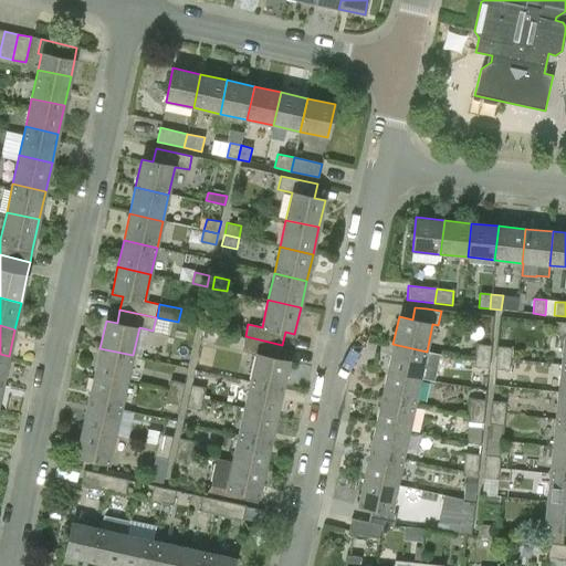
[(250,380),(283,388),(289,360),(279,358),(282,345),(245,336),(242,350),(257,354),(250,380)]
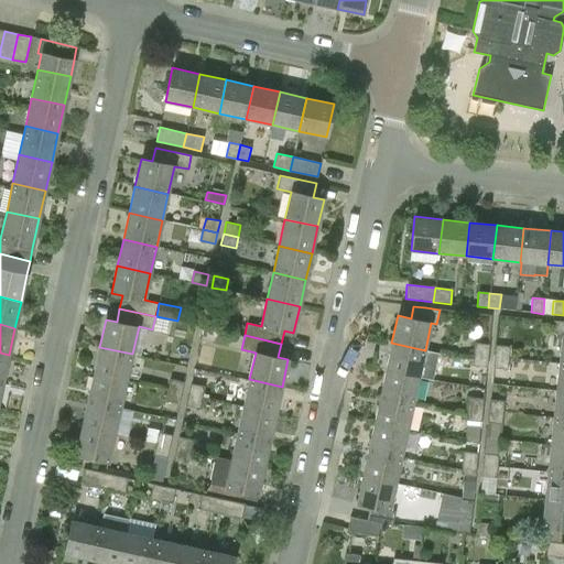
[(386,369),(419,377),(425,350),(391,343),(386,369)]
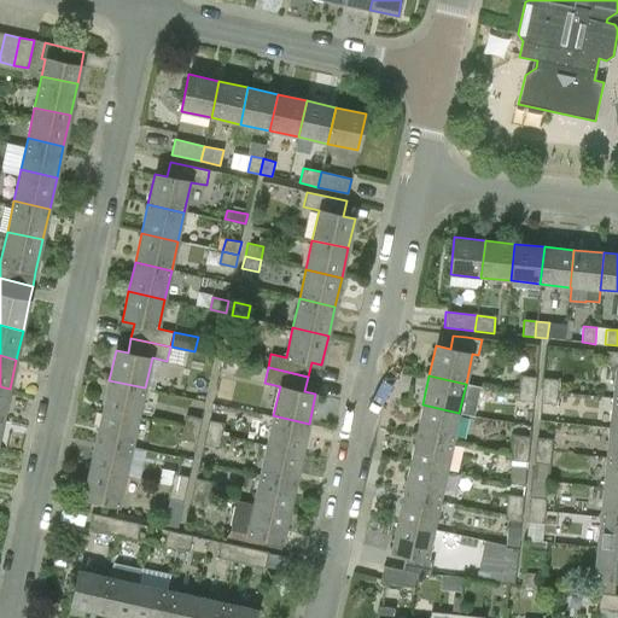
[(537,377),(520,375),(519,388),(535,390),(537,377)]
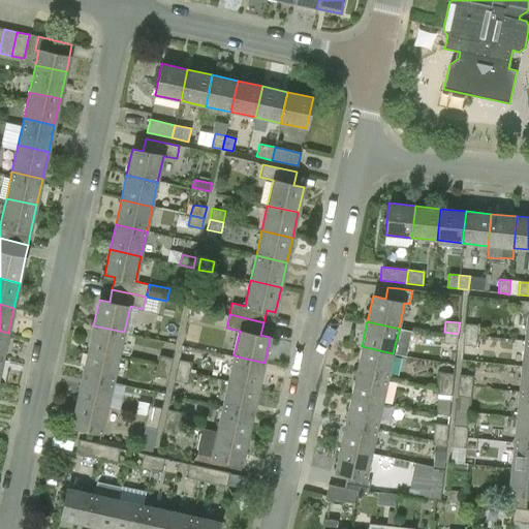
[(478,324),(465,323),(464,334),(477,336),(478,324)]
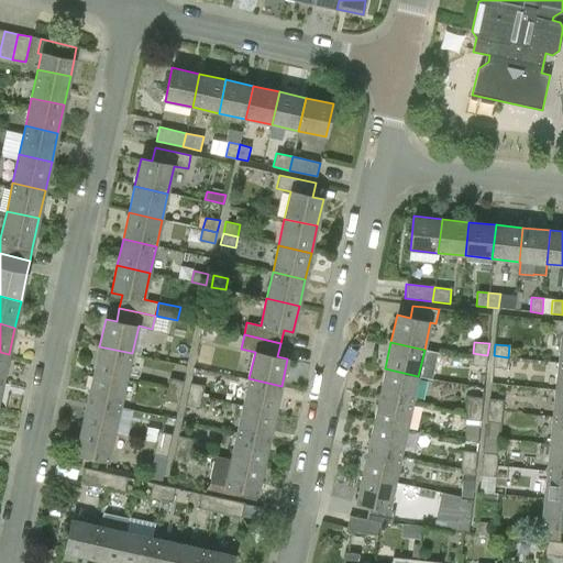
[(94,373),(127,379),(132,353),(99,346),(94,373)]
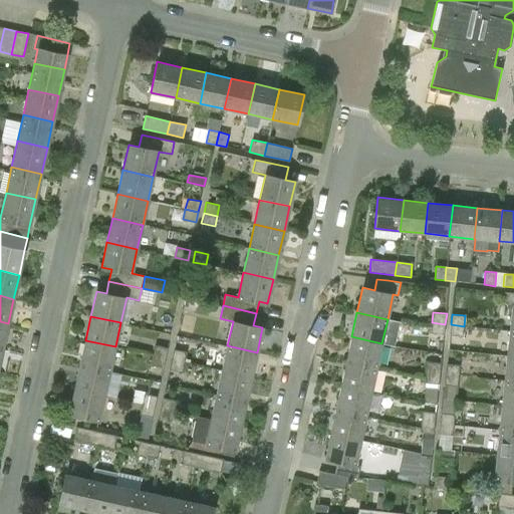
[(0,346),(3,347),(8,323),(0,321),(0,346)]
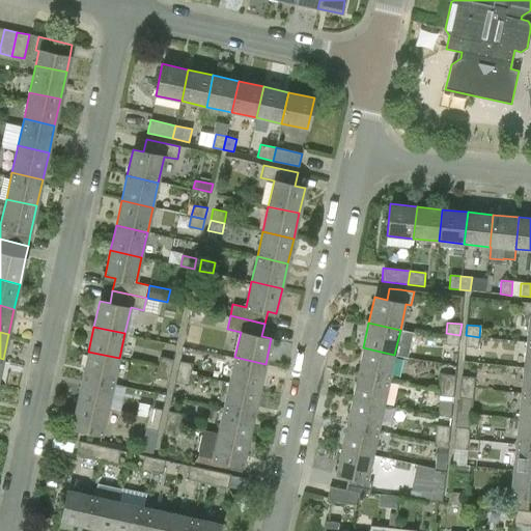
[(444,344),(458,345),(459,335),(446,333),(444,344)]
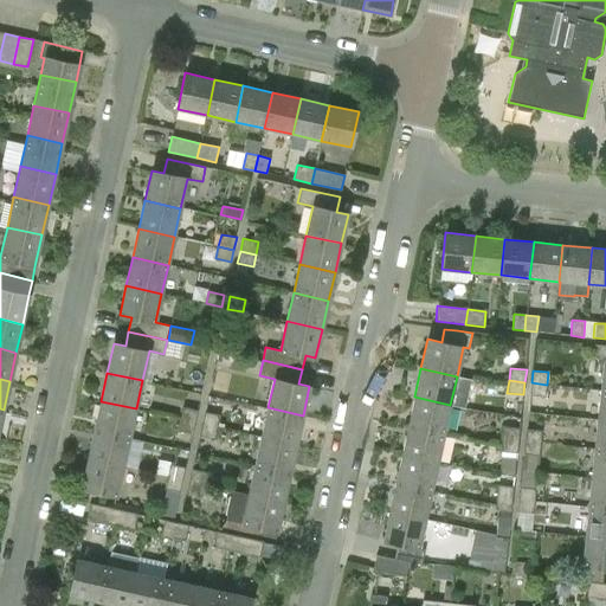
[(532,382),(528,412),(543,413),(546,397),(547,385),(532,382)]
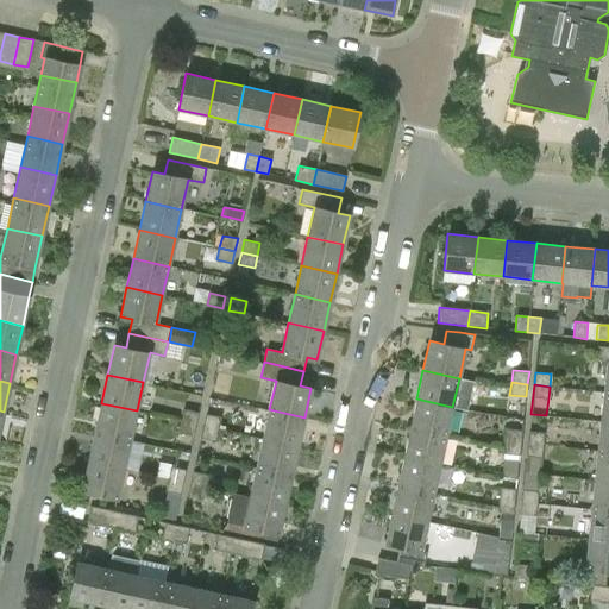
[(410,427),(446,435),(452,407),(416,399),(410,427)]
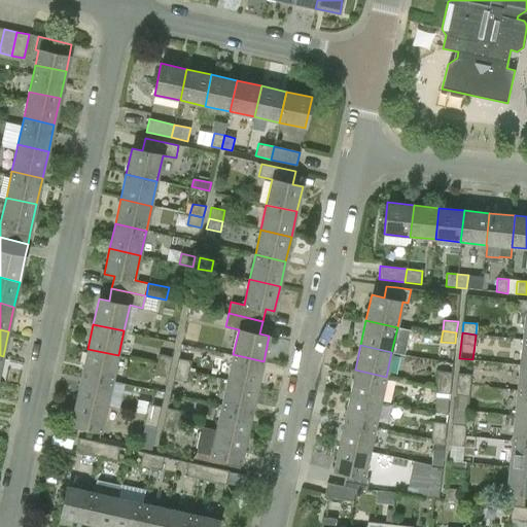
[(81,374),(112,380),(118,355),(88,349),(81,374)]
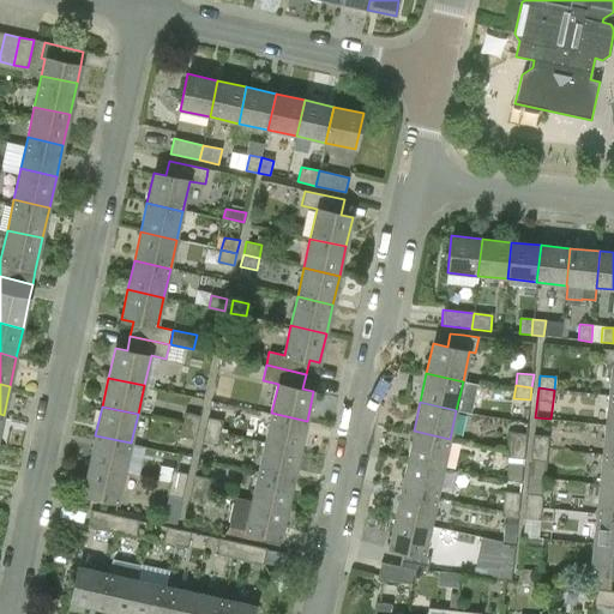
[(200,415),(186,413),(184,425),(198,428),(200,415)]
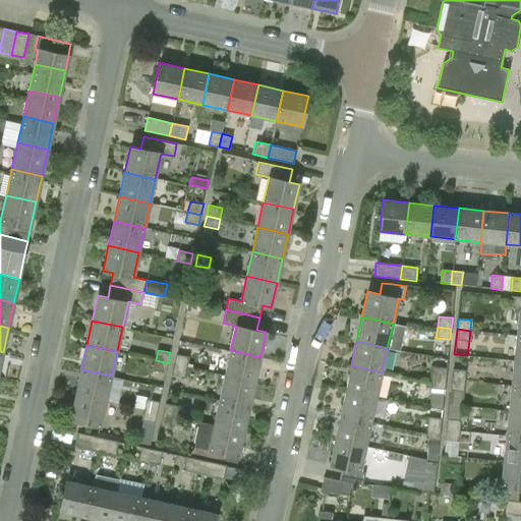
[(225,374),(254,382),(261,357),(230,350),(225,374)]
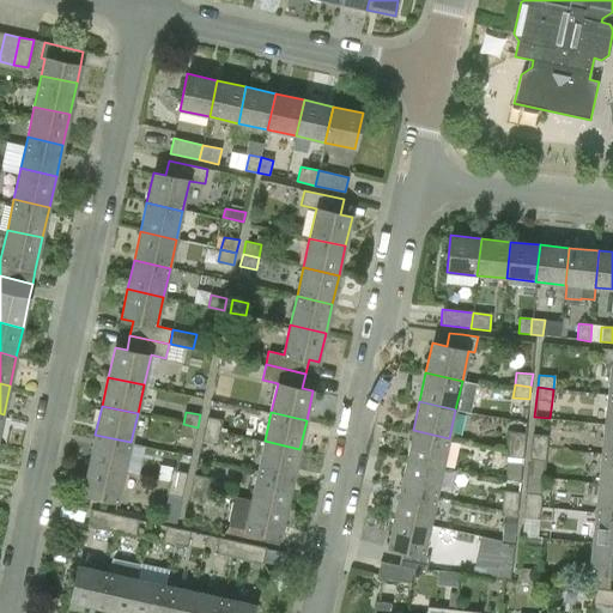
[(223,419),(207,417),(205,428),(220,431),(223,419)]
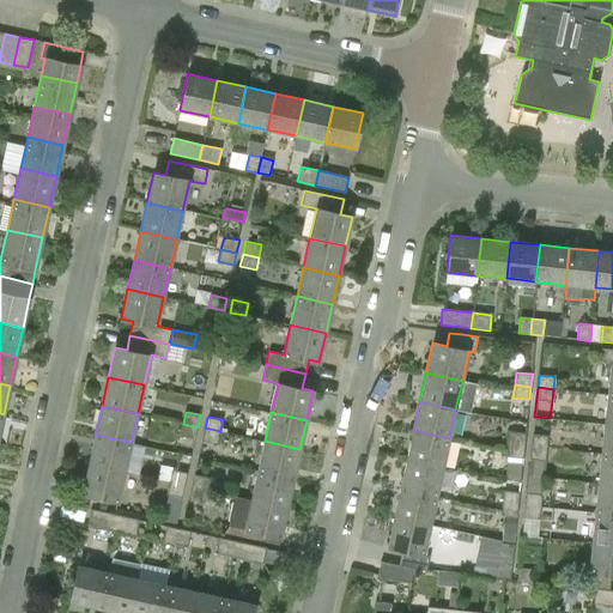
[(180,436),(195,439),(198,428),(183,424),(180,436)]
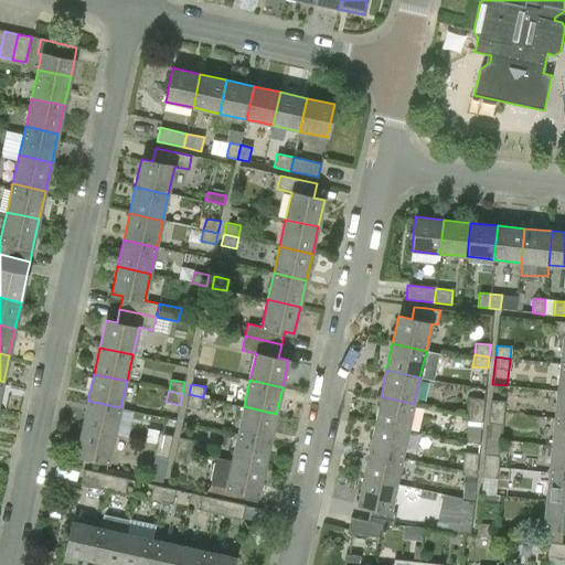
[(564,391),(557,391),(554,418),(564,418),(564,391)]
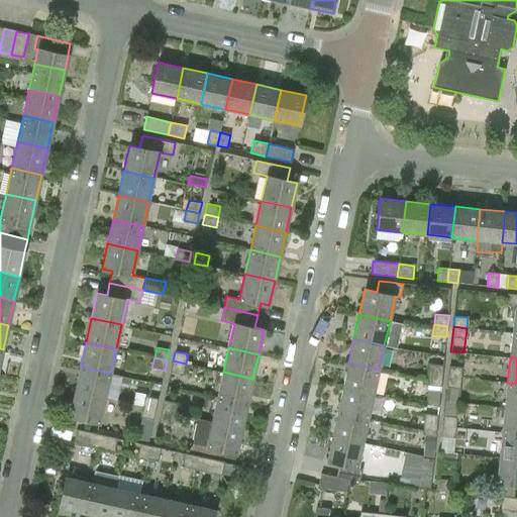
[(170,372),(183,375),(186,364),(173,360),(170,372)]
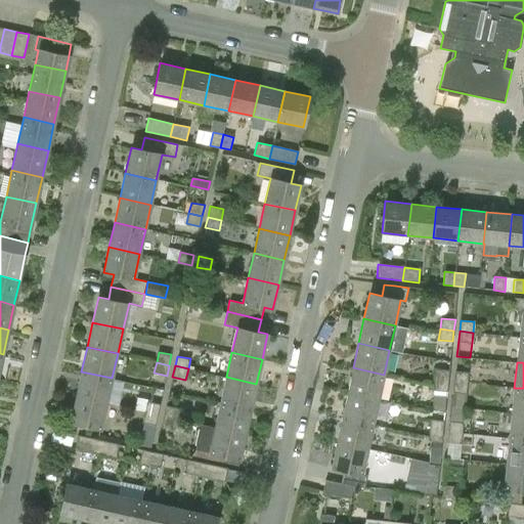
[(347,392),(379,399),(384,375),(353,367),(347,392)]
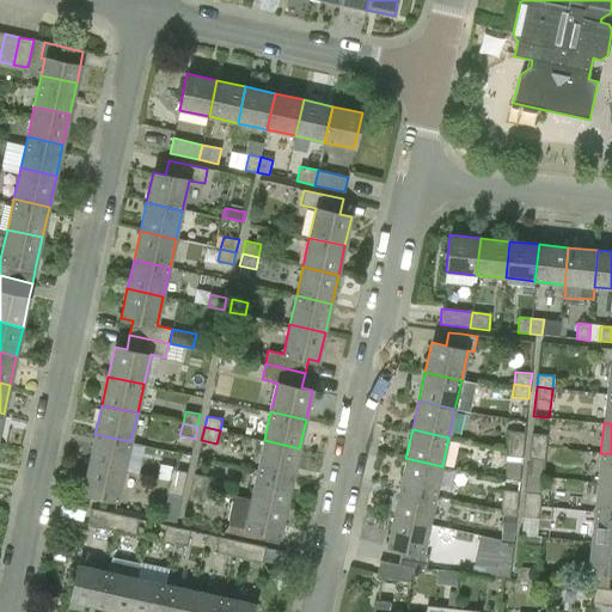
[(524,445),(525,433),(509,430),(508,442),(524,445)]
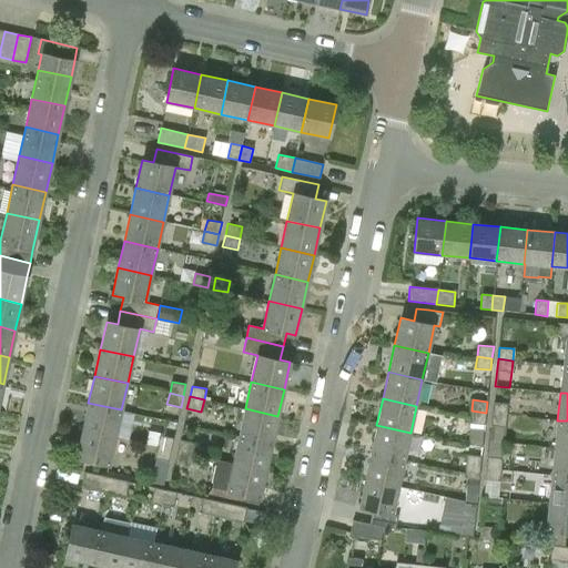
[(508,403),(494,402),(493,413),(507,415),(508,403)]
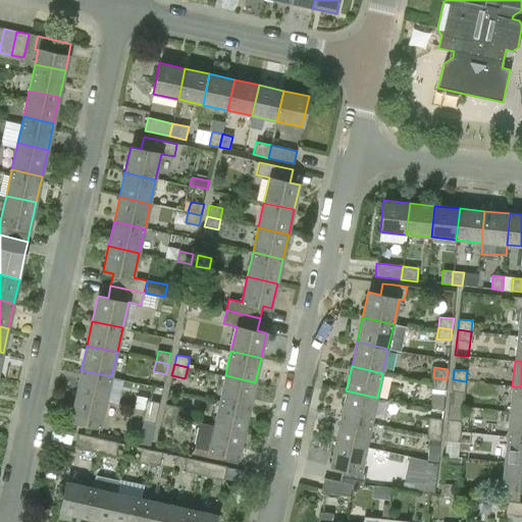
[(75,395),(106,402),(111,376),(81,370),(75,395)]
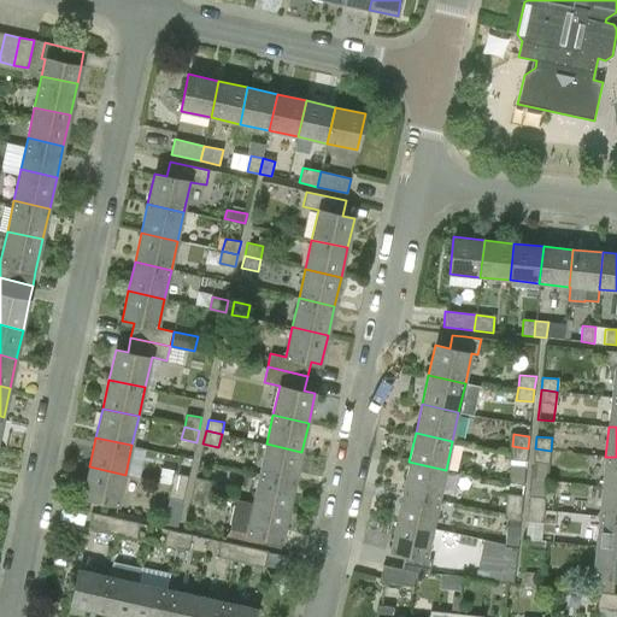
[(259,474),(295,481),(301,452),(266,444),(259,474)]
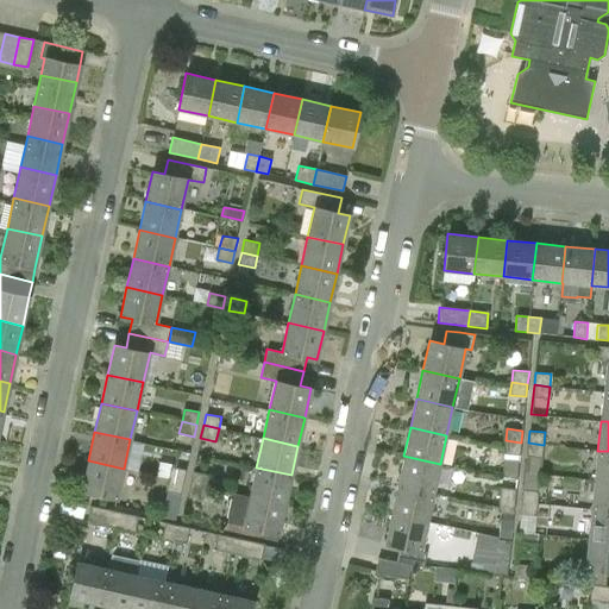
[(503,453),(520,454),(521,443),(506,440),(503,453)]
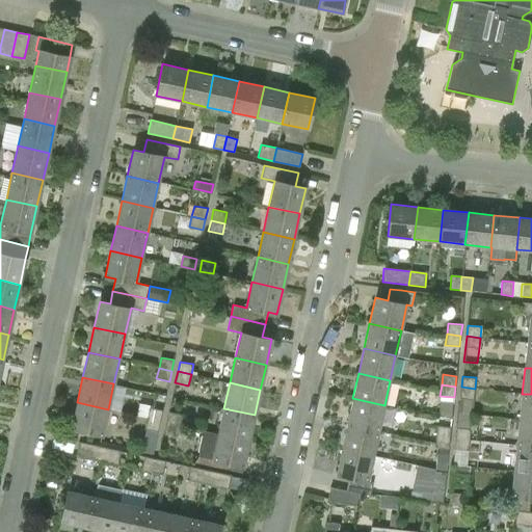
[(459,398),(473,399),(475,389),(461,387),(459,398)]
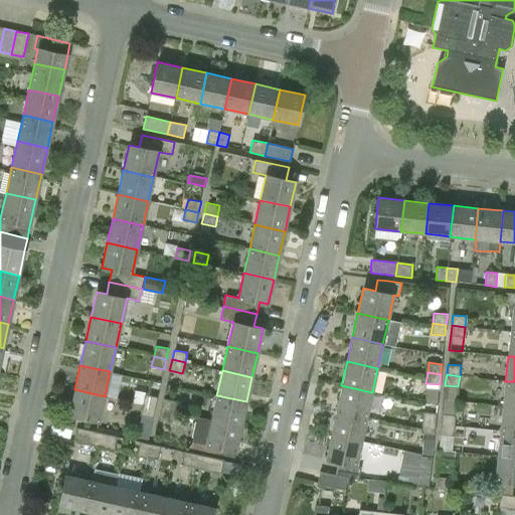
[(514,381),(505,381),(503,405),(514,406),(514,381)]
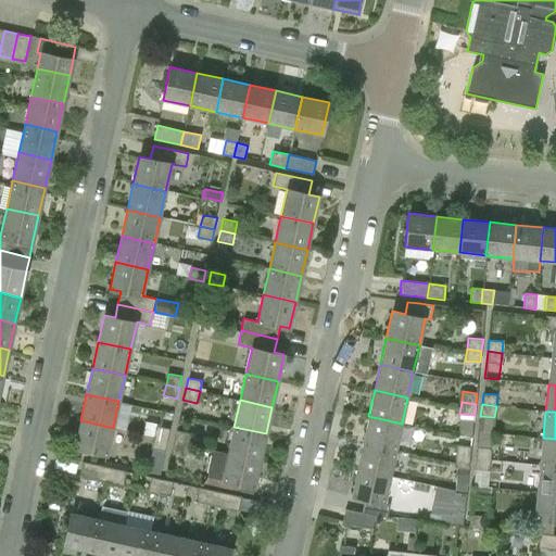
[(363,443),(395,450),(402,424),(368,416),(363,443)]
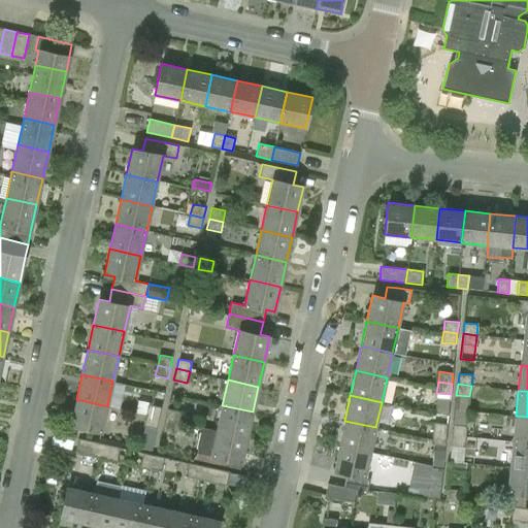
[(107,406),(76,399),(70,425),(101,431),(107,406)]
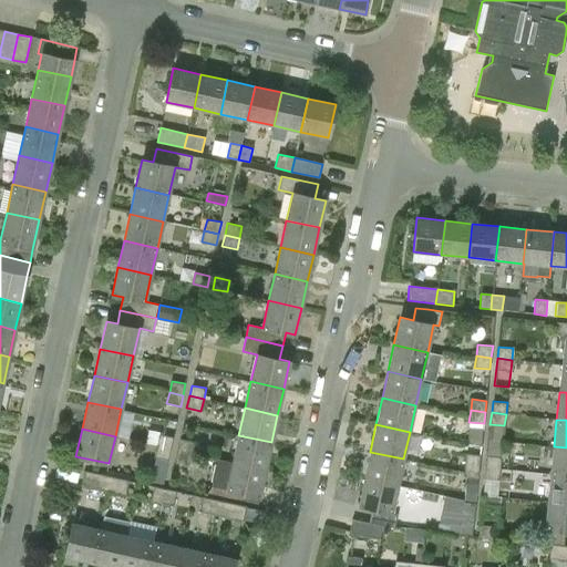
[(174,437),(160,434),(156,445),(171,449),(174,437)]
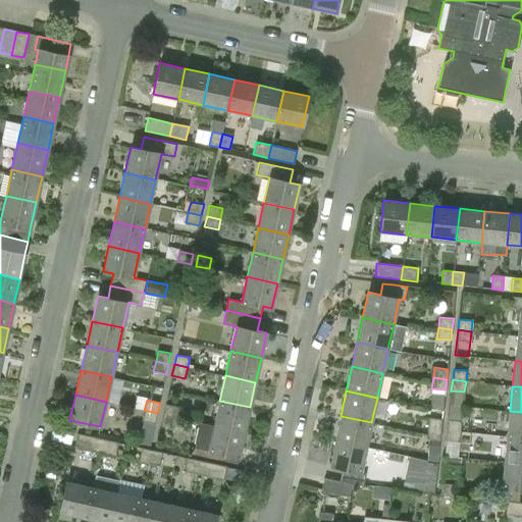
[(214,425),(245,431),(250,407),(219,401),(214,425)]
